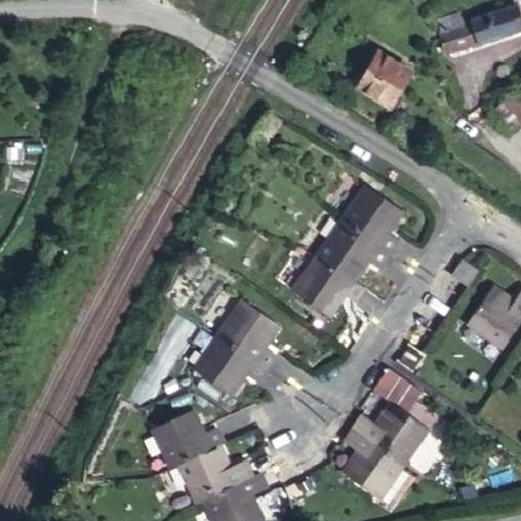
[(520,32),(520,19),(516,5),(469,22),(471,25),(473,31),(477,42),(479,47),(520,32)]
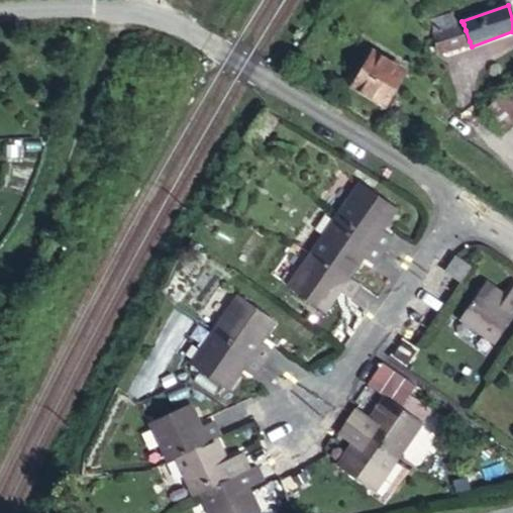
[(334,22),(322,13),(317,21),(329,29),(330,29),(334,22)]
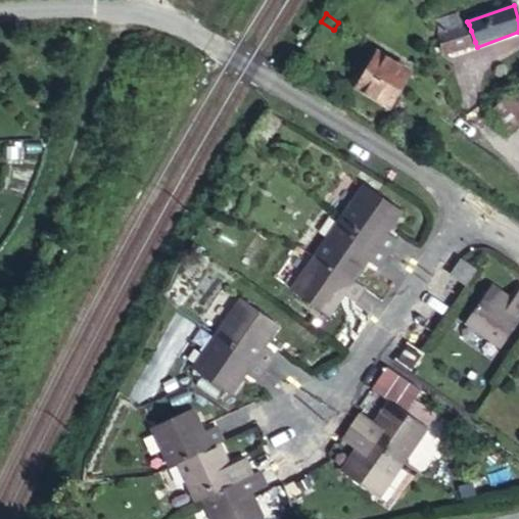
[(455,14),(438,19),(451,52),(475,42),(471,31),(462,34),(459,28),(455,14)]
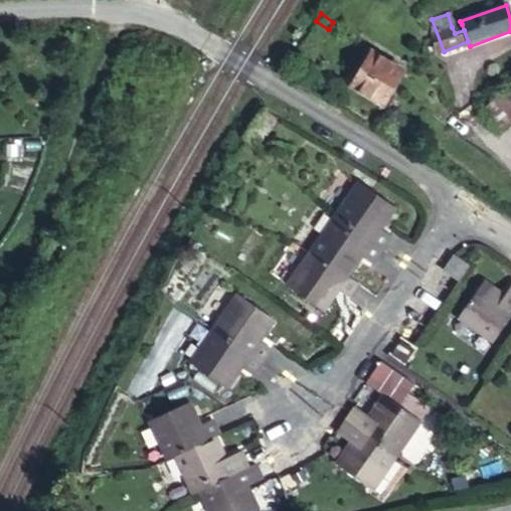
[(464,30),(462,24),(452,27),(455,33),(464,30)]
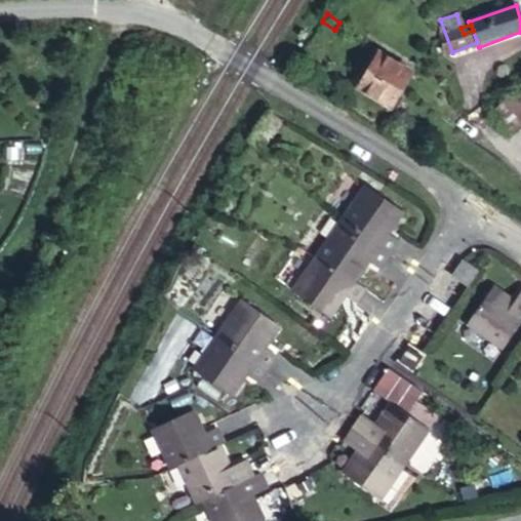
[(389,107),(410,71),(377,50),(355,86),(389,107)]
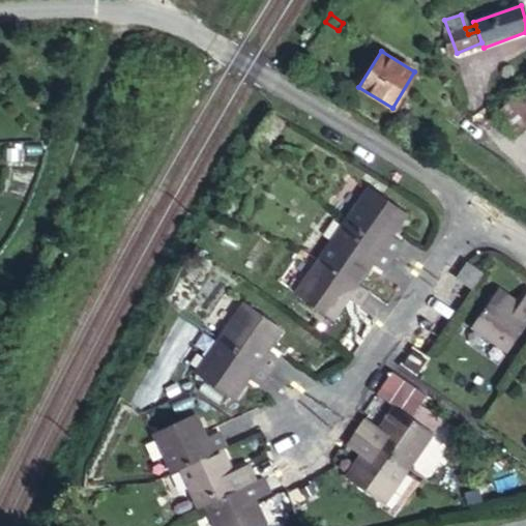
[(510,128),(525,117),(525,100),(521,94),(497,112),(510,128)]
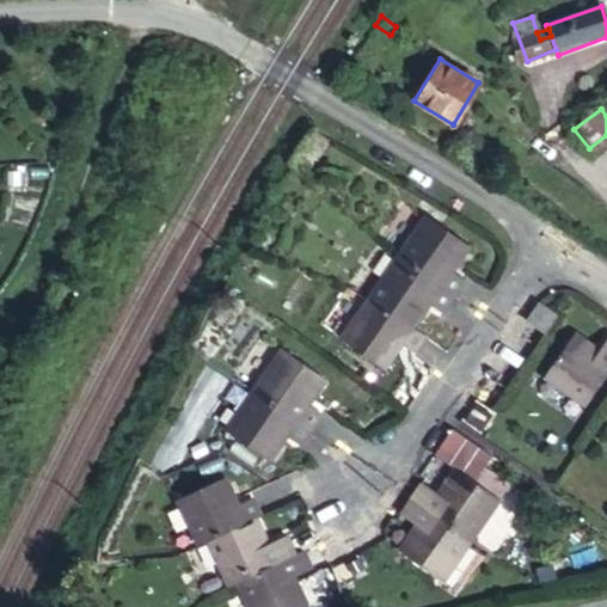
[(425,221),(397,261),(449,300),(461,283),(449,275),(467,251),(425,221)]
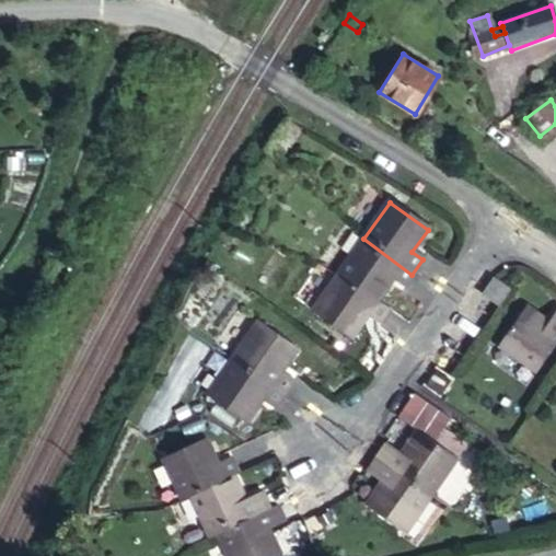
[(363,239),(337,274),(349,282),(375,301),(390,281),(401,290),(412,275),(363,239)]
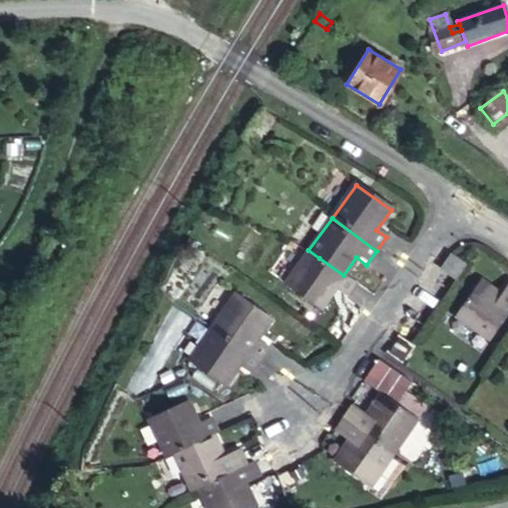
[(319,258),(308,250),(284,284),(318,309),(333,289),(343,296),(353,282),(343,275),(319,258)]
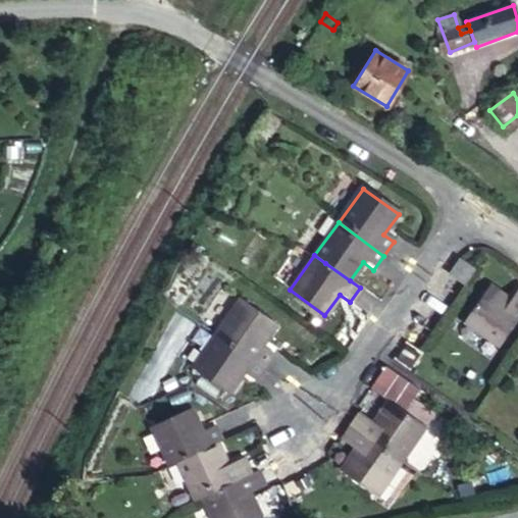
[(475,270),(462,261),(452,275),(464,285),(475,270)]
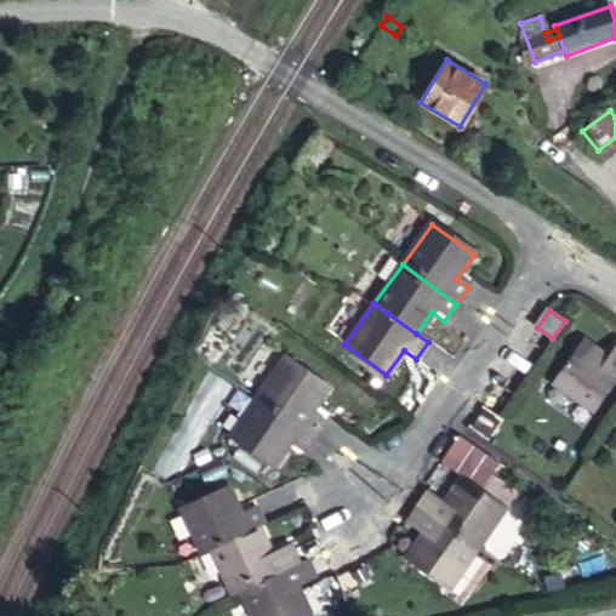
[(552,338),(537,328),(532,334),(552,347),(569,324),(565,321),(552,338)]
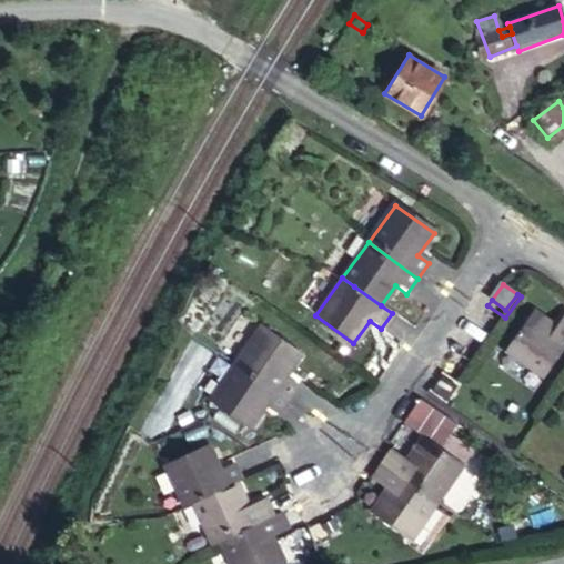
[(563,314),(557,324),(536,309),(507,349),(545,376),(563,350),(563,314)]
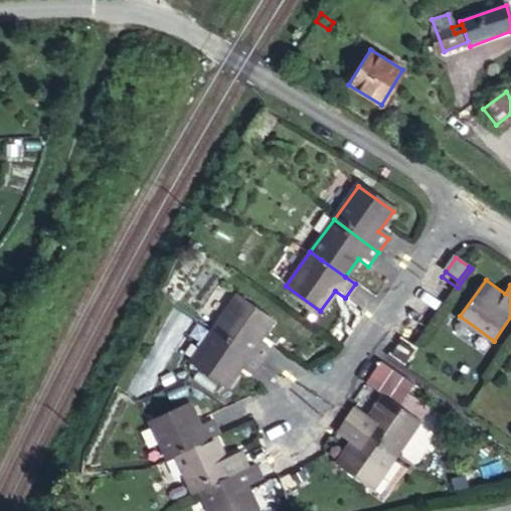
[(233,291),(209,324),(256,357),(266,343),(254,335),(269,317),(233,291)]
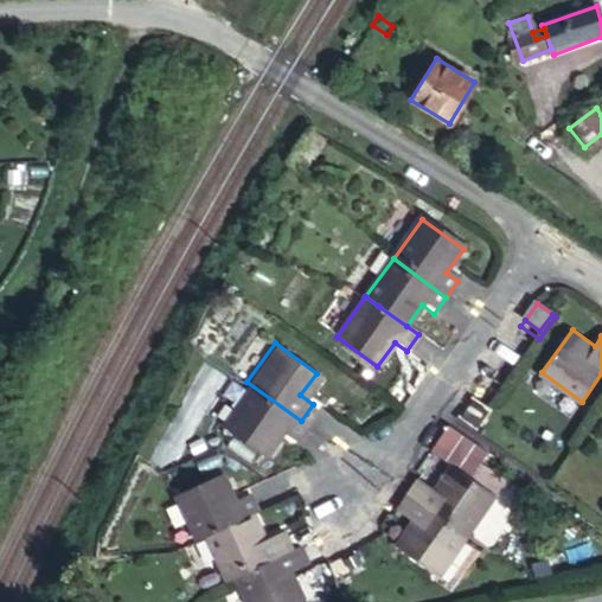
[(217,422),(260,452),(276,428),(288,436),(301,421),(247,382),(217,422)]
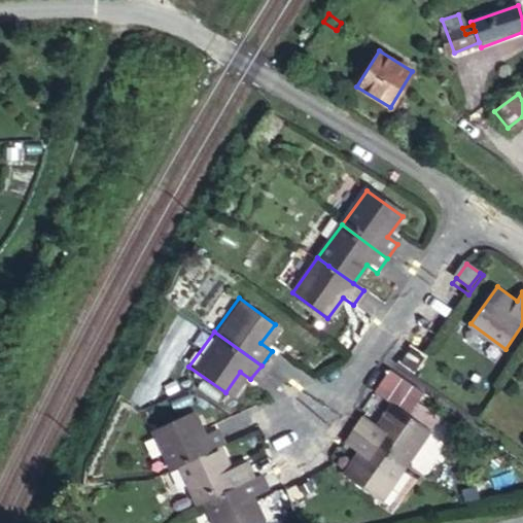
[(361,416),(353,428),(408,466),(433,431),(391,402),(375,425),(361,416)]
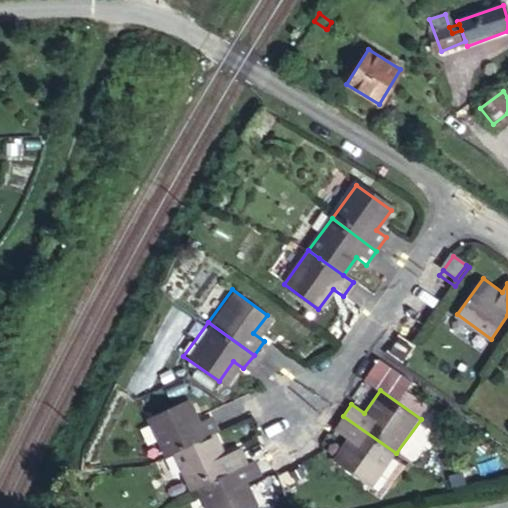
[(144,413),(164,451),(171,447),(211,429),(215,426),(207,410),(194,416),(183,394),(144,413)]
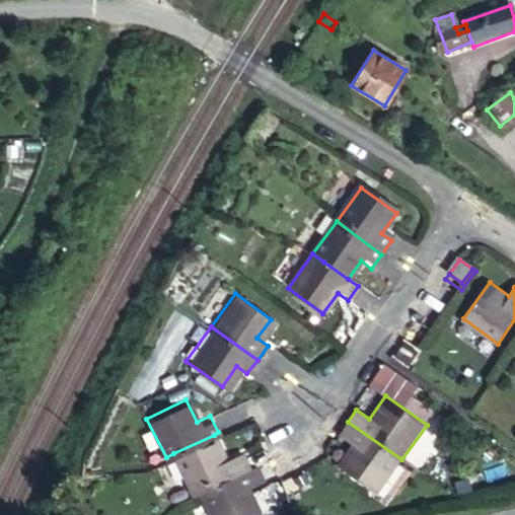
[(348,422),(338,435),(351,444),(337,464),(376,494),(401,459),(348,422)]
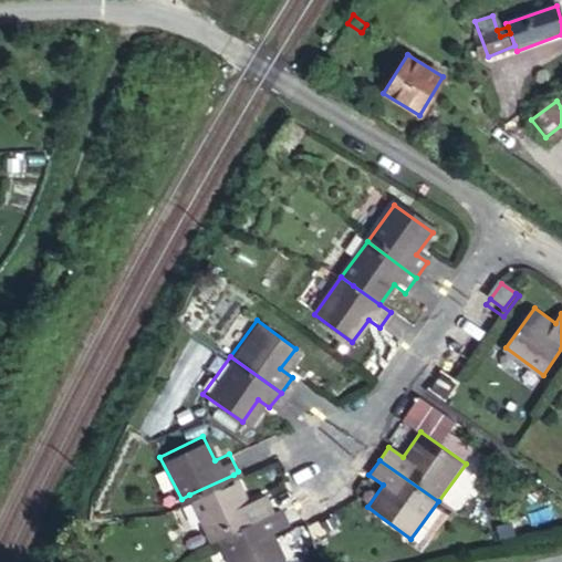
[(233,475),(189,495),(210,537),(218,532),(270,507),(260,487),(245,495),(233,475)]
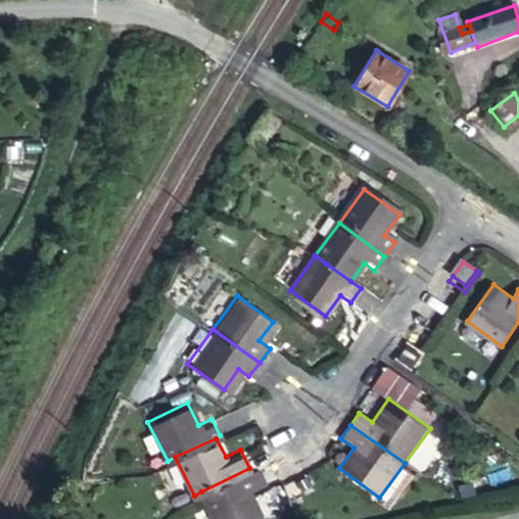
[(263,478),(255,466),(249,468),(201,491),(214,518),(239,518),(258,509),(247,486),(263,478)]
